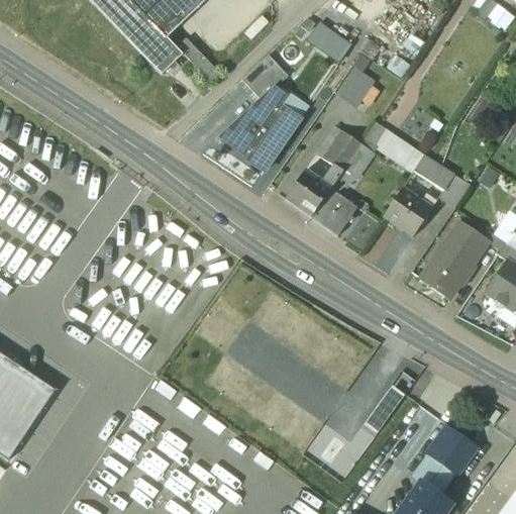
[(90,0),(162,75),(183,55),(167,38),(206,0),(90,0)]
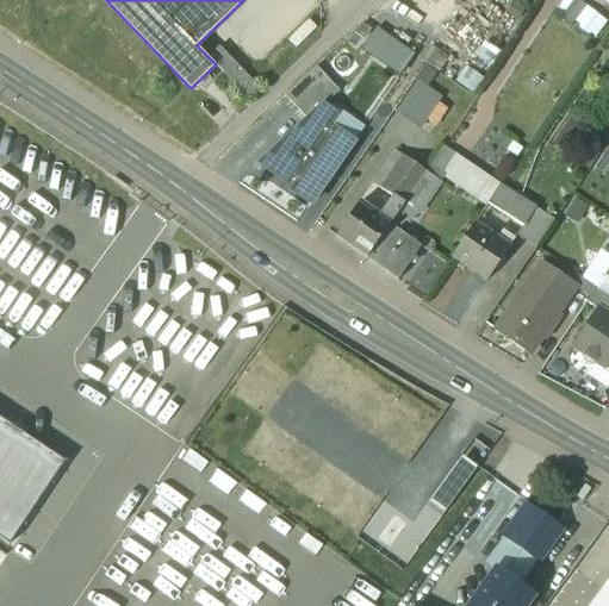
[(564,0),(559,6),(596,35),(608,19),(584,0),(564,0)]
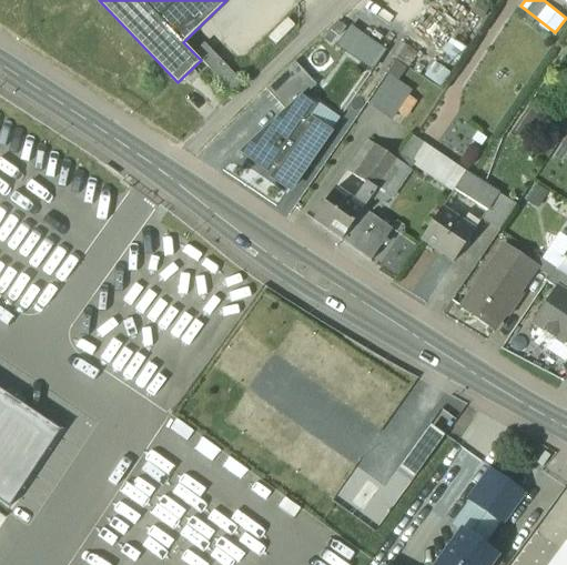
[(376,66),(387,43),(348,24),(338,48),(376,66)]
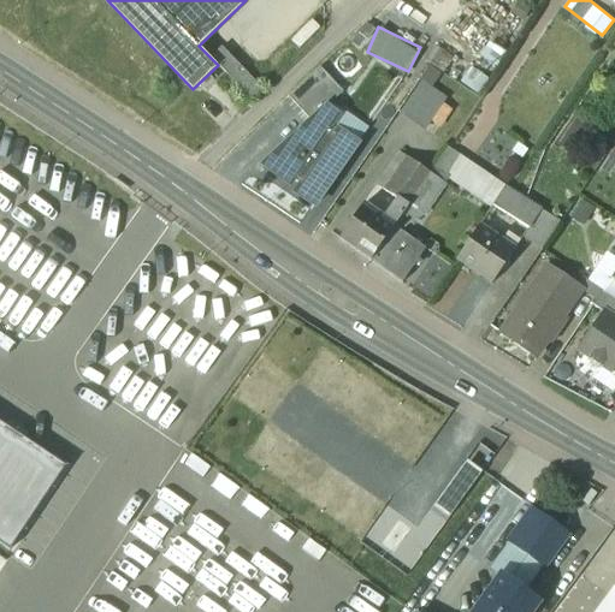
[(425,99),(412,118),(424,126),(437,107),(425,99)]
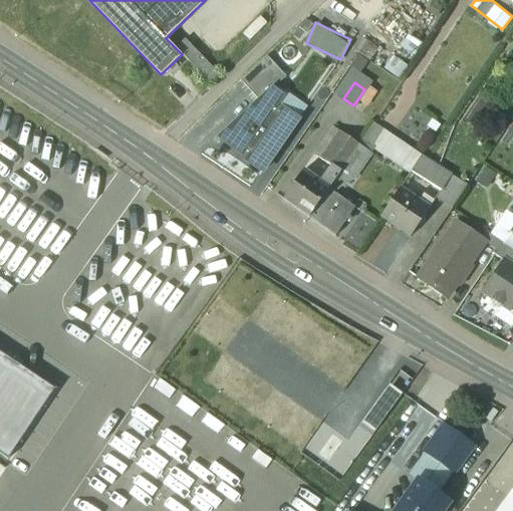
[(272,87),(219,137),(242,153),(245,149),(251,153),(246,160),(263,171),(299,118),(282,107),(280,110),(274,105),(282,94),(272,87)]
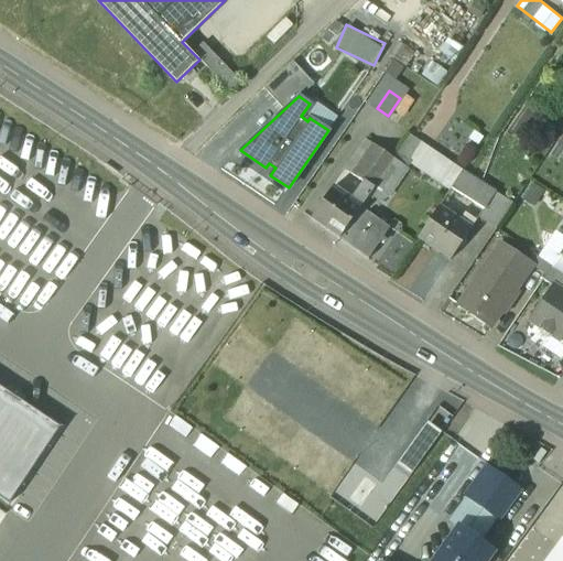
[(420,139),(410,132),(394,158),(407,165),(411,160),(408,157),(420,139)]
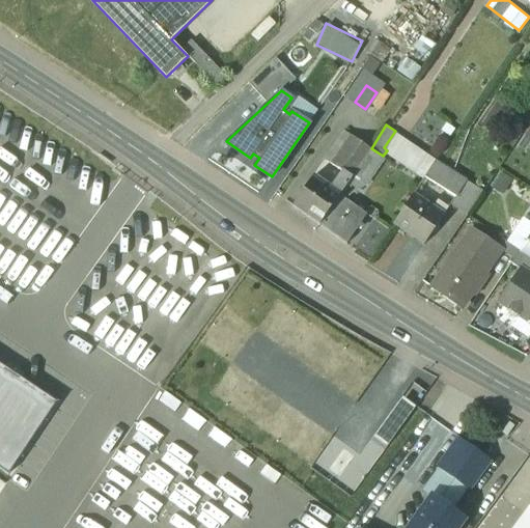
[(343,130),(324,158),(341,169),(352,176),(371,148),(343,130)]
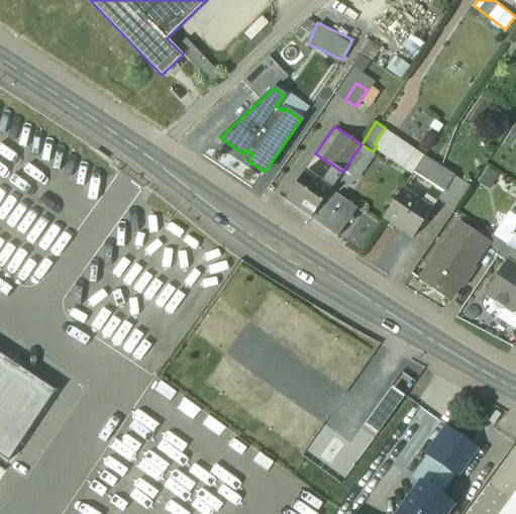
[(362,144),(342,172),(331,188),(335,191),(356,176),(373,151),(362,144)]
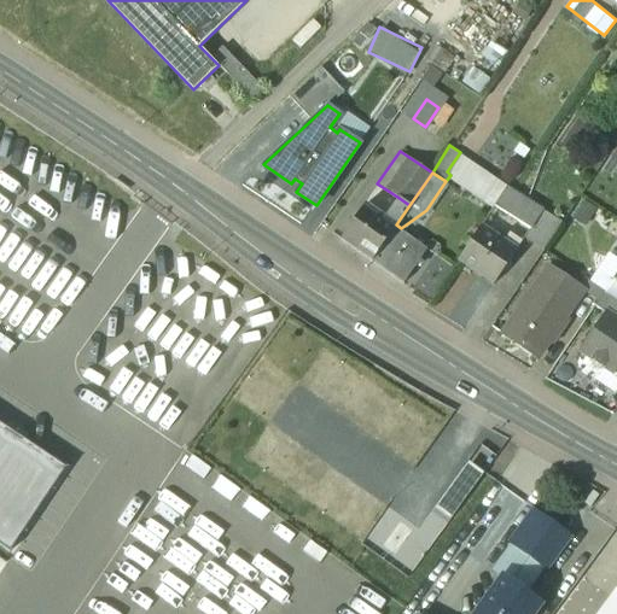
[(542,208),(507,185),(495,203),(529,226),(542,208)]
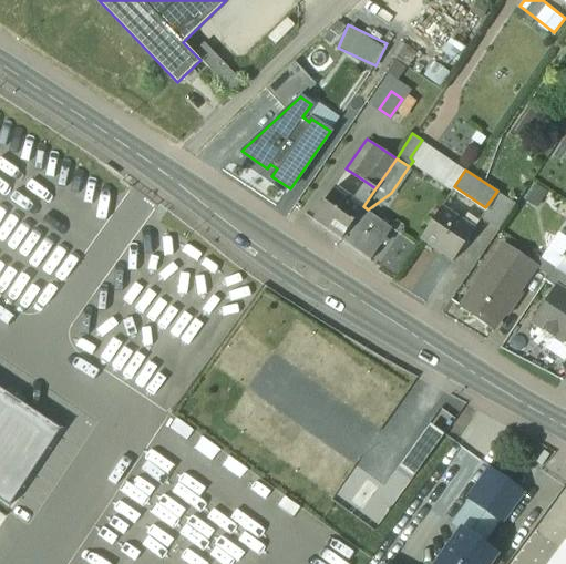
[(364,181),(352,200),(363,206),(376,188),(364,181)]
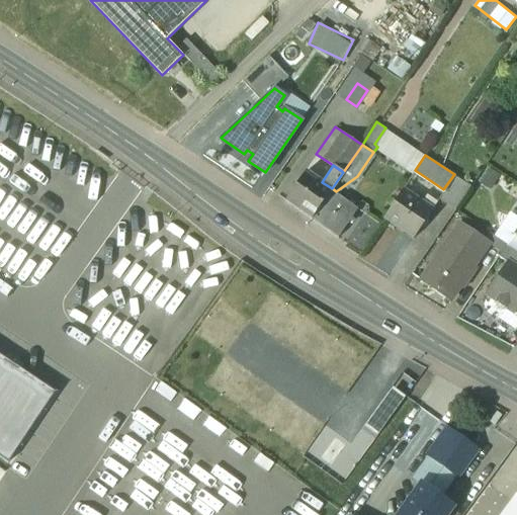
[(322,182),(305,170),(284,198),(313,218),(332,188),(322,182)]
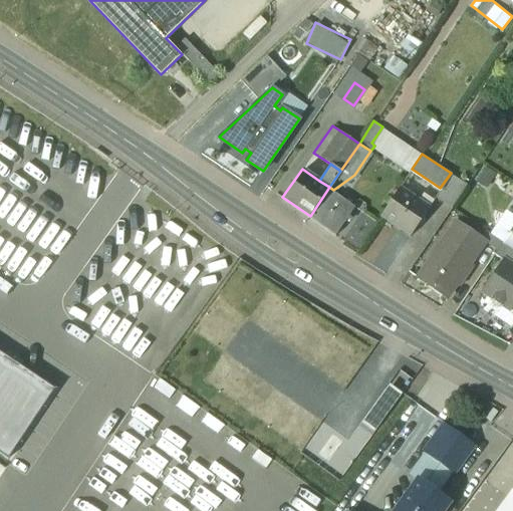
[(401,186),(381,214),(410,233),(429,205),(401,186)]
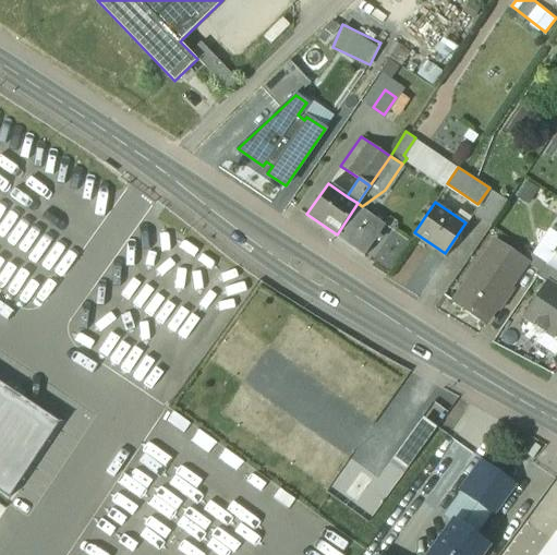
[(362,206),(358,203),(337,234),(364,253),(385,222),(362,206)]
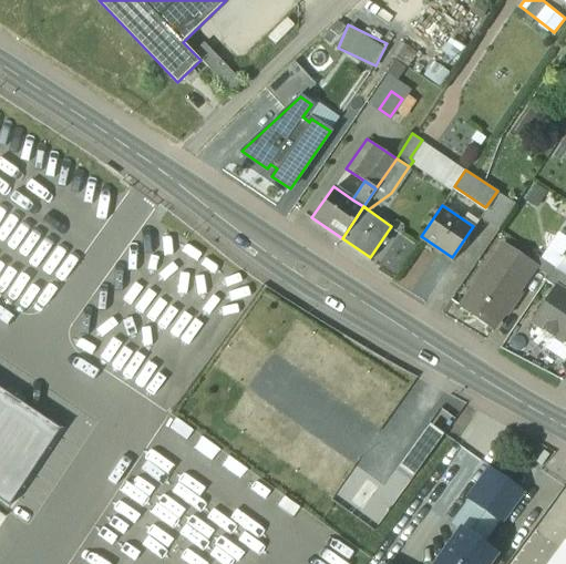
[(504,244),(462,306),(493,327),(503,313),(506,313),(513,301),(513,298),(535,265),(504,244)]
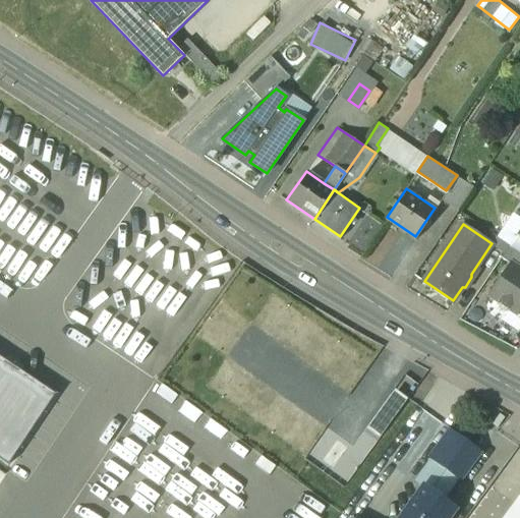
[(519,250),(510,244),(502,256),(512,264),(519,268),(519,250)]
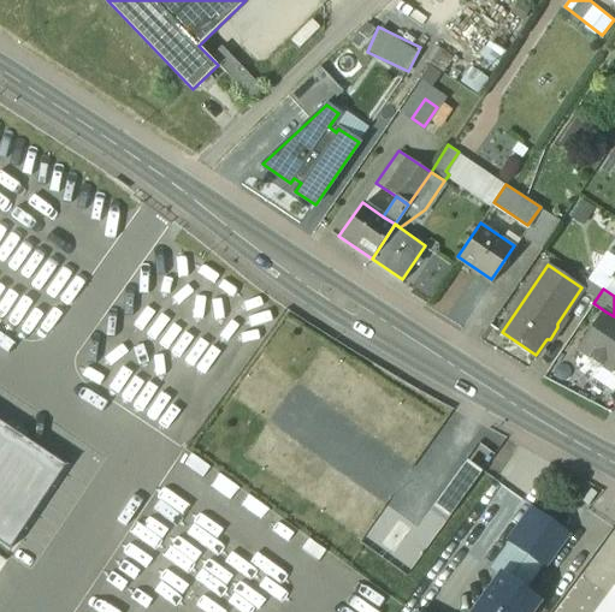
[(614,316),(605,312),(580,348),(614,370),(614,316)]
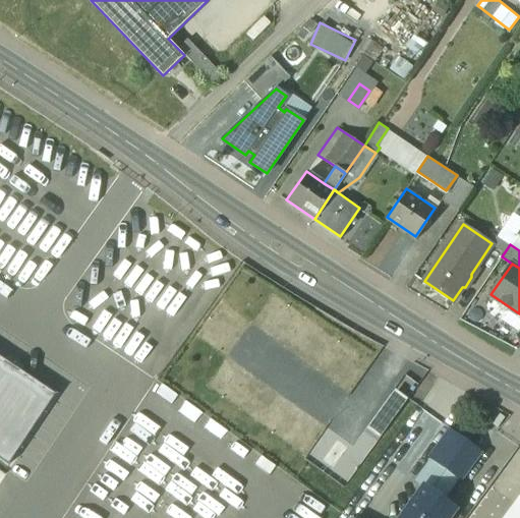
[(55,392),(0,354),(0,457),(7,463),(55,392)]
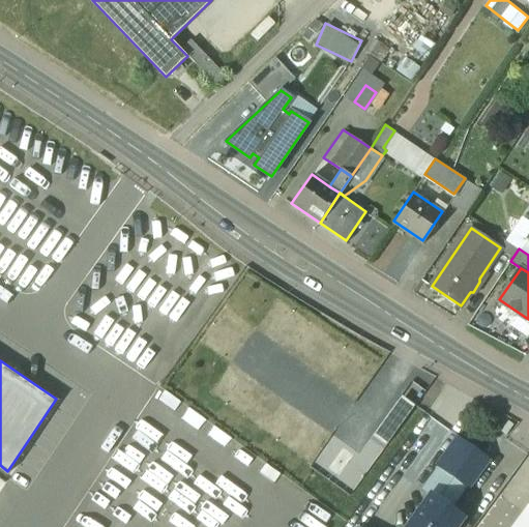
[(375,433),(387,442),(416,402),(404,392),(375,433)]
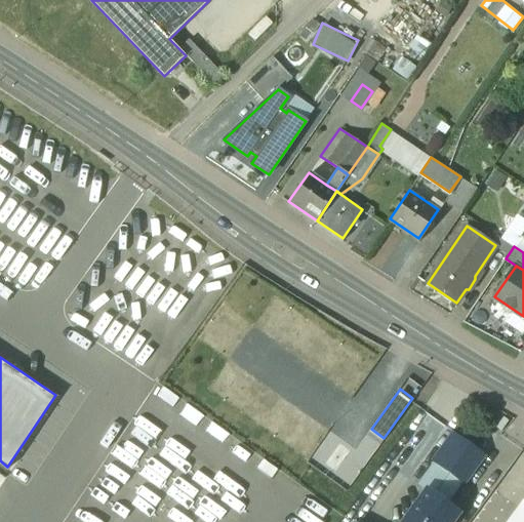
[(484,453),(454,432),(433,460),(464,482),(484,453)]
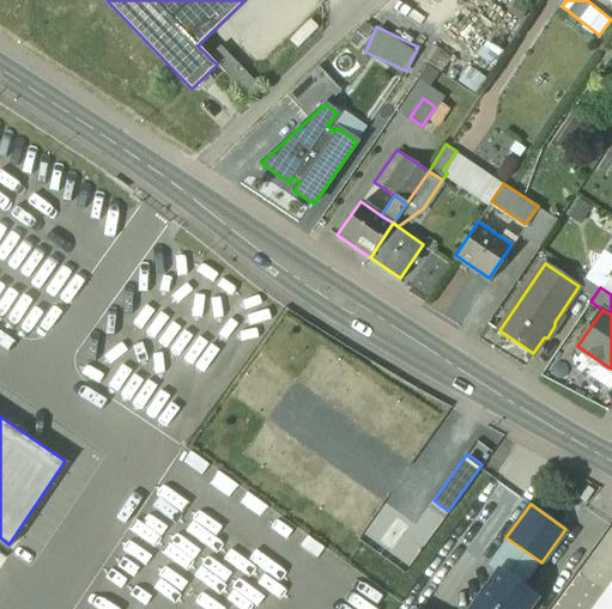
[(526,608),(534,598),(498,572),(471,608),(526,608)]
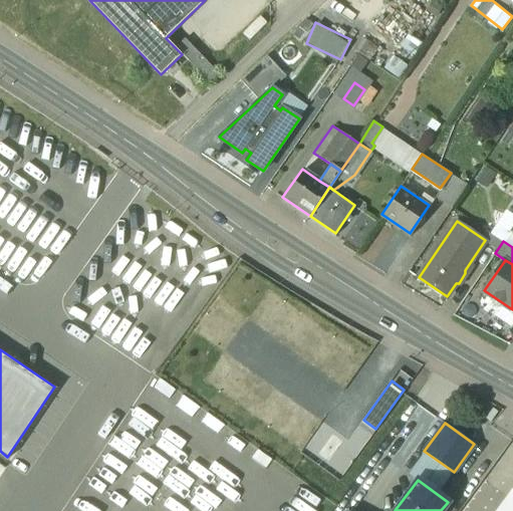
[(512,490),(496,510),(512,510),(512,490)]
